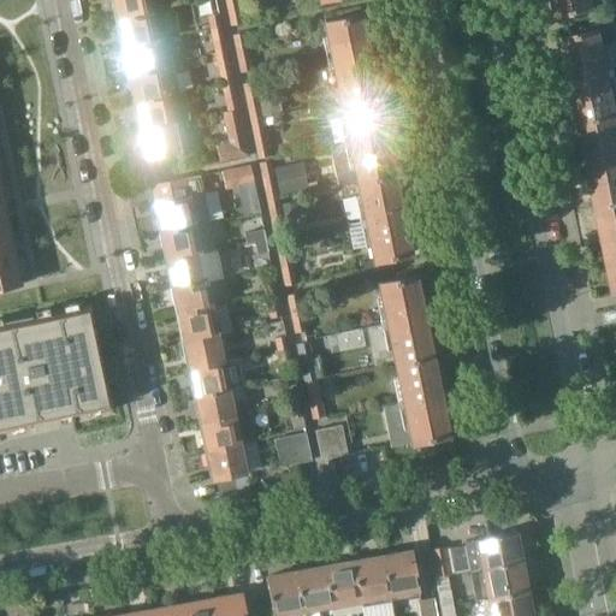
[(112,0),(113,6),(112,6),(114,21),(160,11),(158,0),(112,0)]
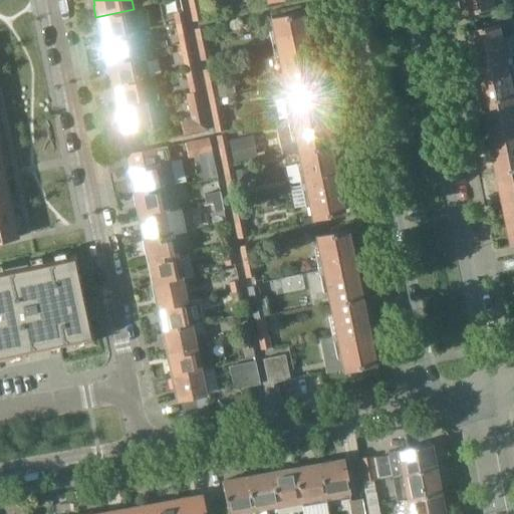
[(197,0),(190,0),(189,0),(191,11),(199,9),(197,0)]
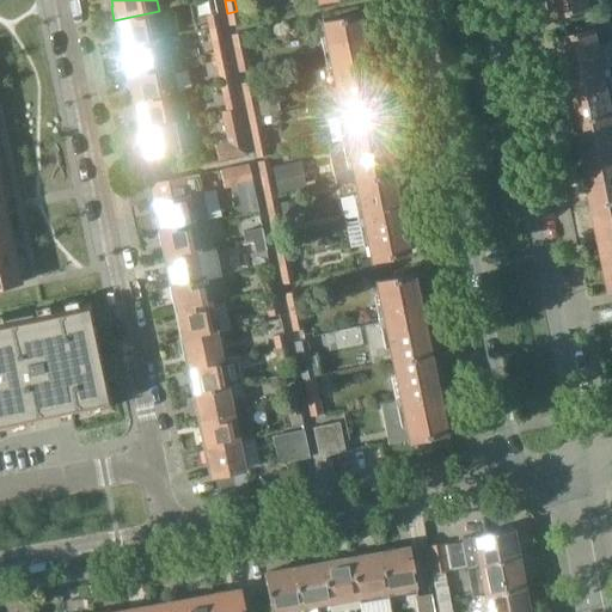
[(588,0),(550,0),(555,16),(591,8),(588,0)]
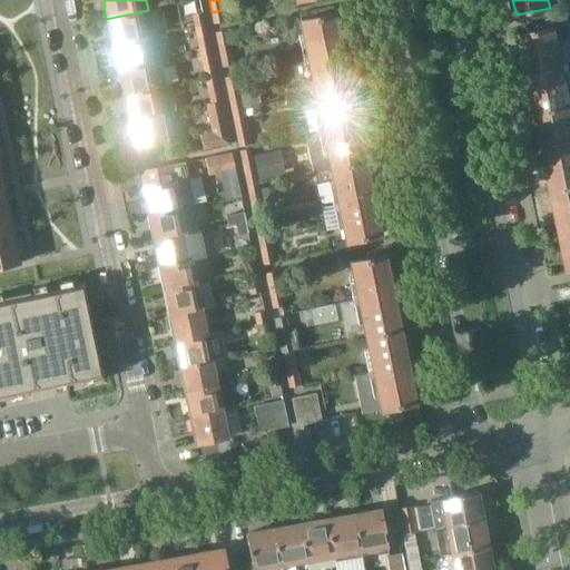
[(148,10),(106,19),(109,32),(110,32),(114,45),(144,38),(154,36),(151,26),(148,10)]
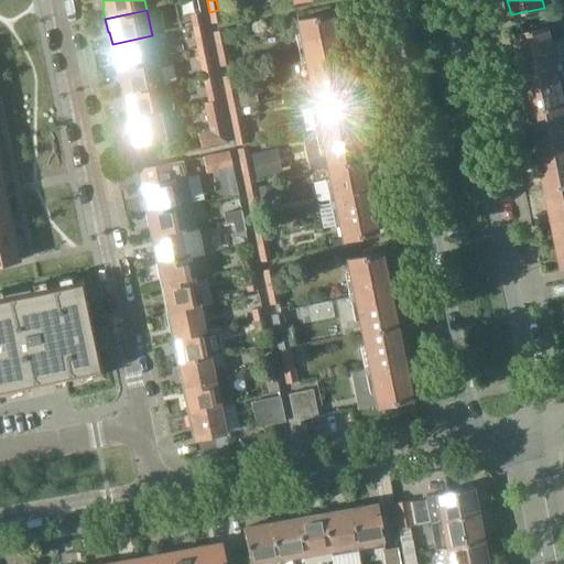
[(218,10),(209,12),(212,23),(221,21),(218,10)]
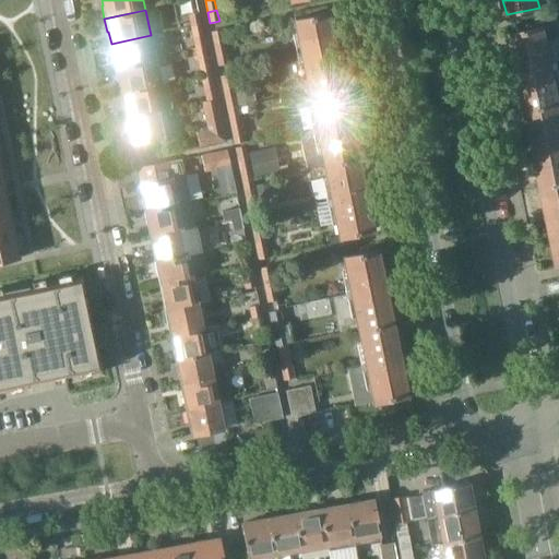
[(198,12),(188,14),(191,26),(200,24),(198,12)]
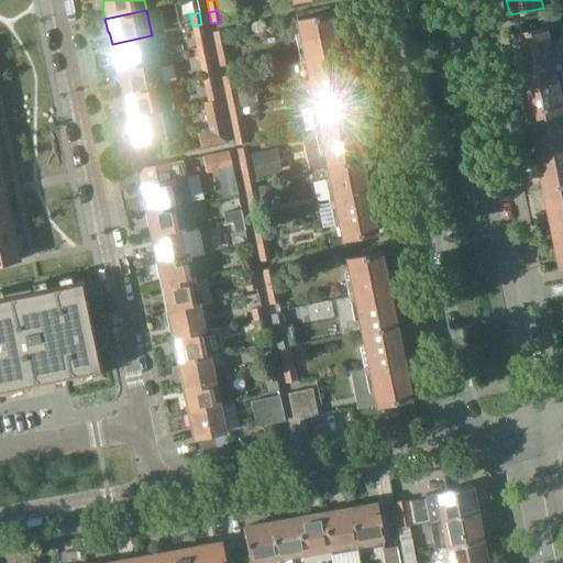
[(330,13),(296,20),(311,94),(345,86),(339,55),(340,54),(338,45),(337,45),(330,13)]
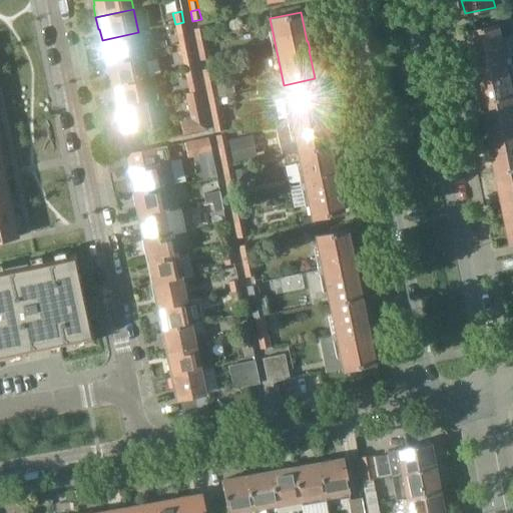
[(183,22),(175,24),(177,35),(186,34),(183,22)]
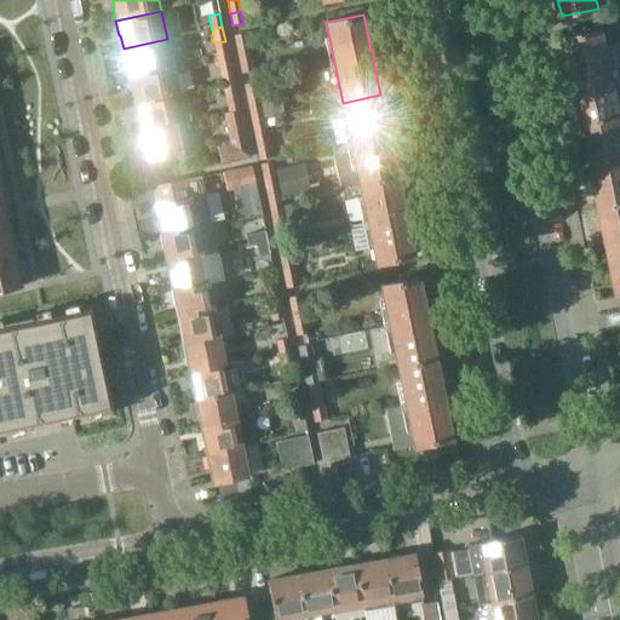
[(604,30),(566,38),(574,75),(573,75),(573,76),(574,86),(577,86),(584,124),(619,115),(619,104),(614,74),(619,72),(619,52),(618,44),(608,46),(604,30)]
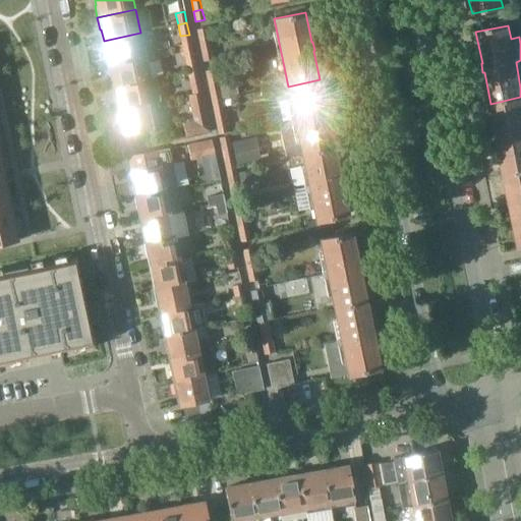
[(207,29),(197,31),(199,41),(209,40),(207,29)]
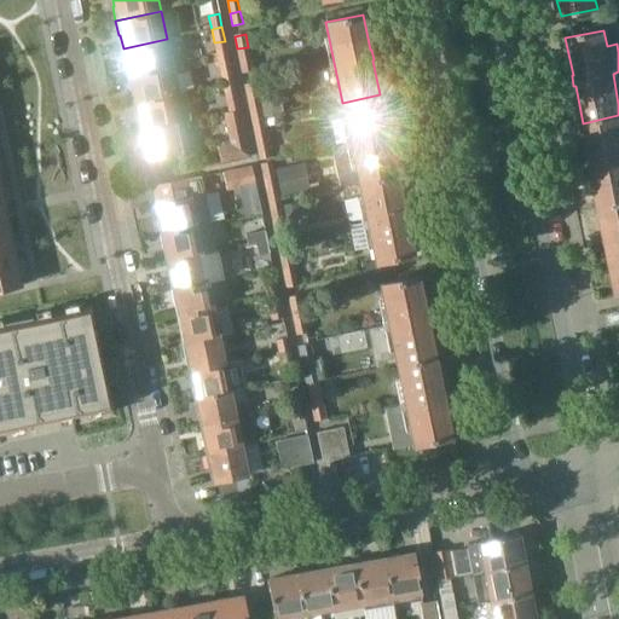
[(156,41),(123,48),(126,61),(123,61),(127,75),(162,68),(173,67),(167,39),(156,41)]
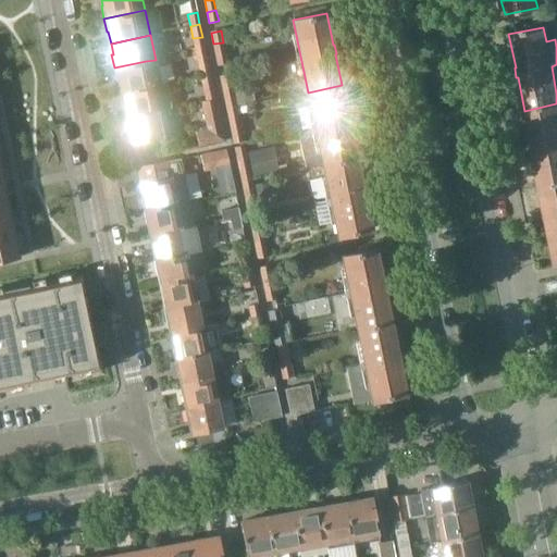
[(223,42),(213,44),(215,56),(225,53),(223,42)]
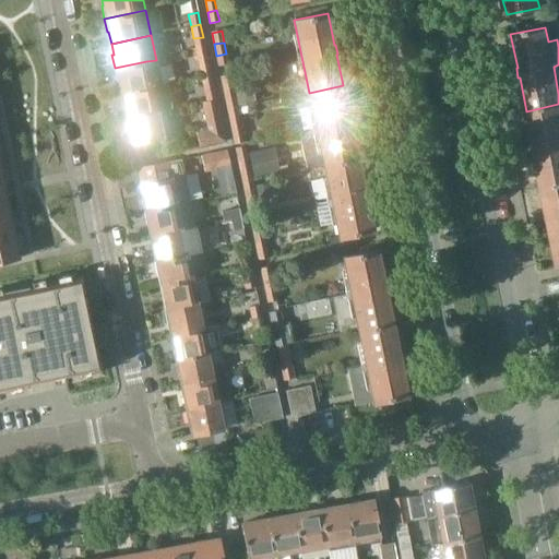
[(226,54),(216,56),(219,68),(229,66),(226,54)]
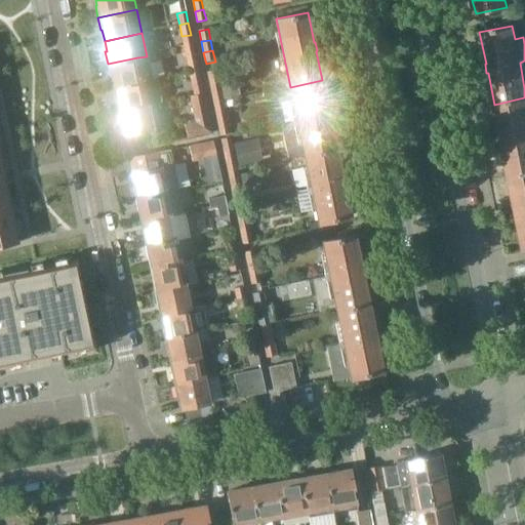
[(137,57),(108,64),(110,76),(112,76),(114,87),(143,81),(153,79),(148,55),(147,56),(137,57)]
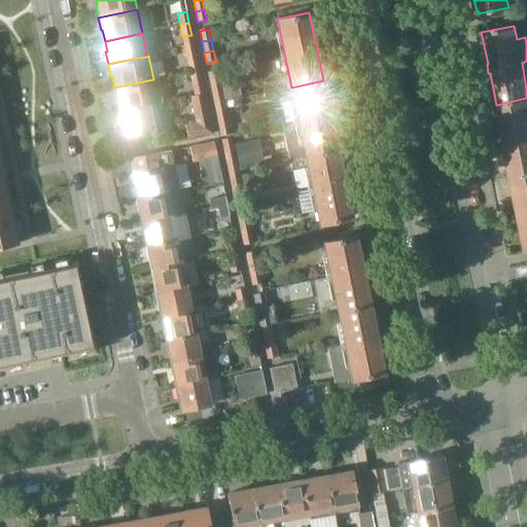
[(197,59),(187,61),(189,72),(199,70),(197,59)]
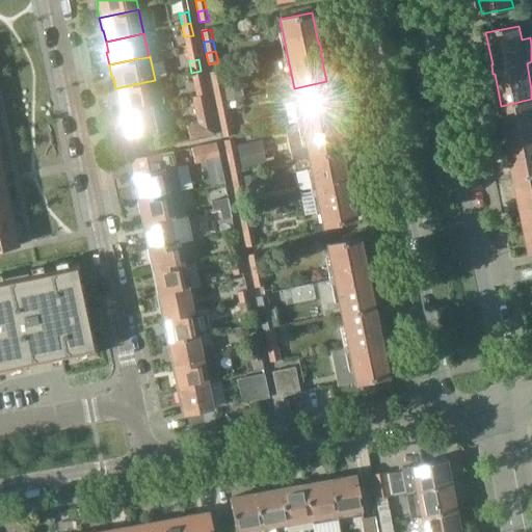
[(201,71),(191,73),(194,84),(203,82),(201,71)]
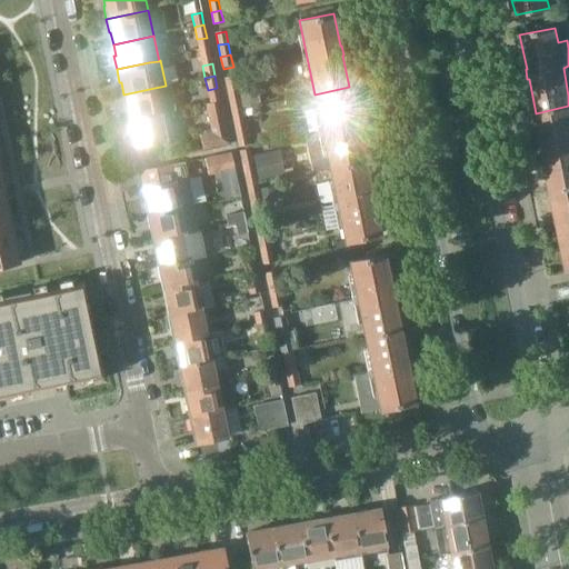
[(235,76),(226,78),(228,89),(238,88),(235,76)]
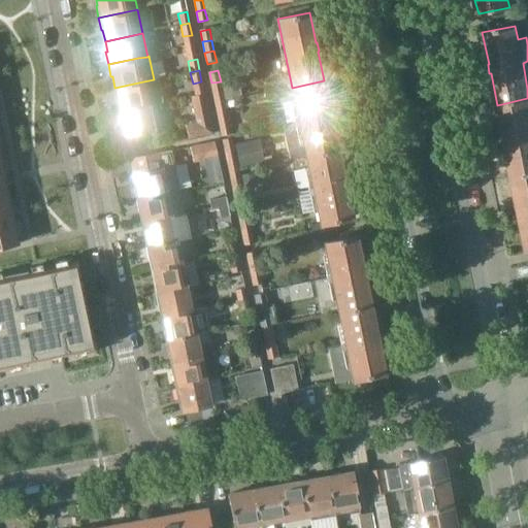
[(143,81),(114,88),(117,99),(116,99),(118,110),(147,105),(161,102),(157,78),(154,79),(143,81)]
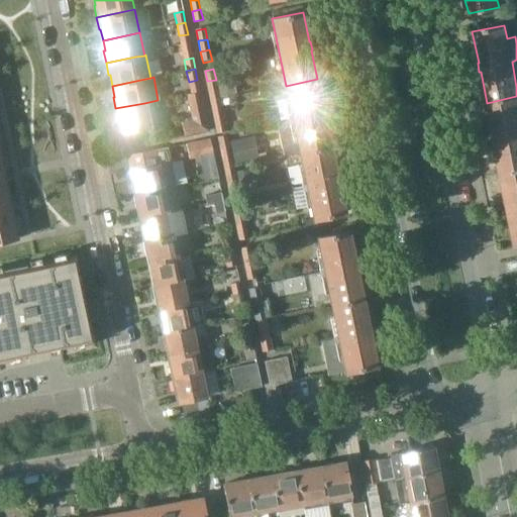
[(317,79),(286,86),(300,152),(331,145),(325,117),(326,117),(326,116),(324,108),(323,108),(317,79)]
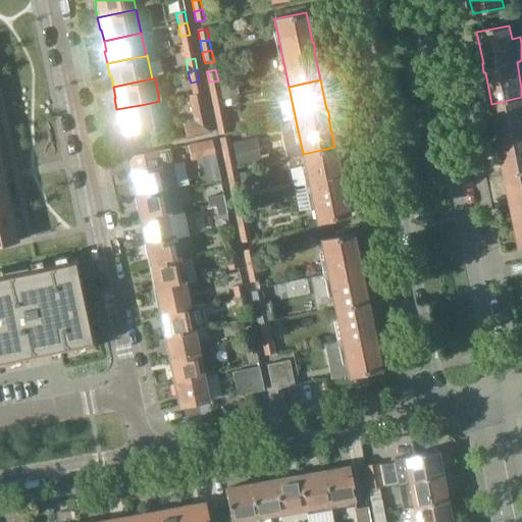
[(218,81),(209,82),(211,93),(220,91),(218,84),(218,81)]
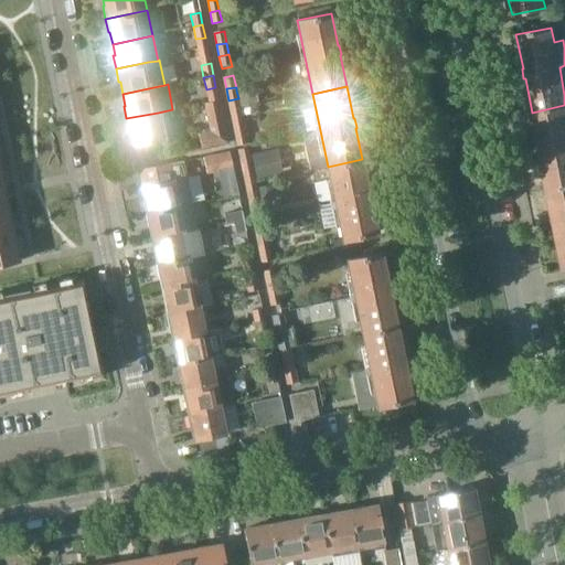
[(238,98),(228,100),(231,112),(241,109),(240,105),(238,98)]
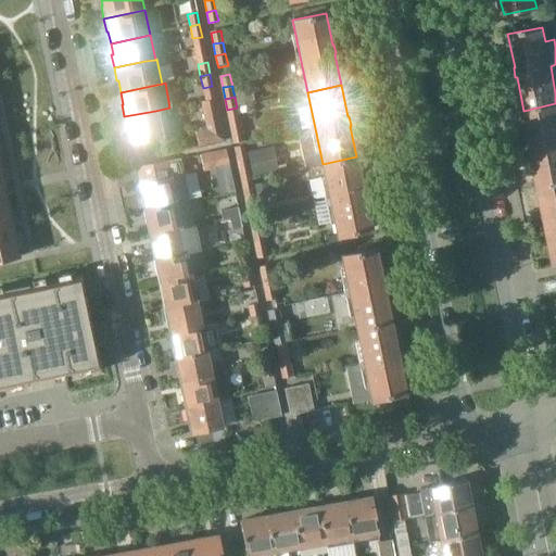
[(206,129),(194,131),(198,147),(225,141),(215,100),(201,102),(206,129)]
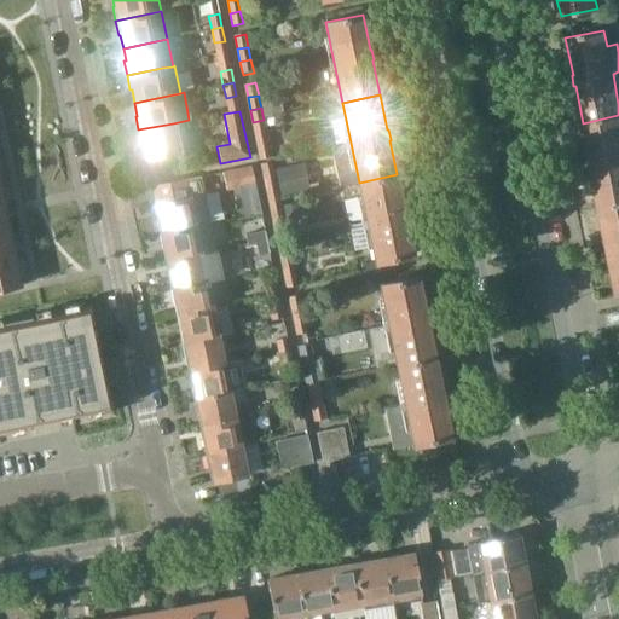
[(618,115),(583,123),(590,160),(589,160),(591,171),(593,171),(600,207),(618,203),(618,115)]
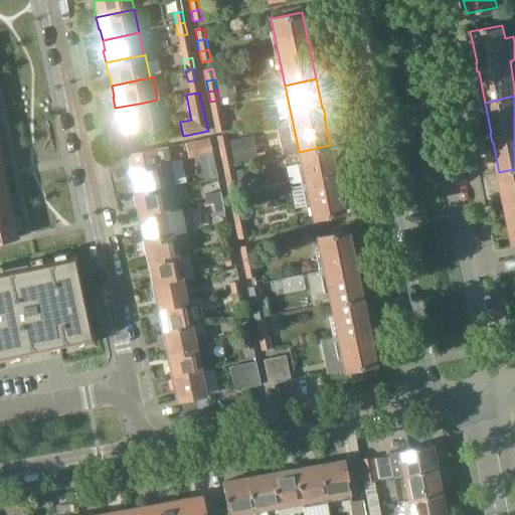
[(219,100),(210,102),(213,112),(221,111),(219,100)]
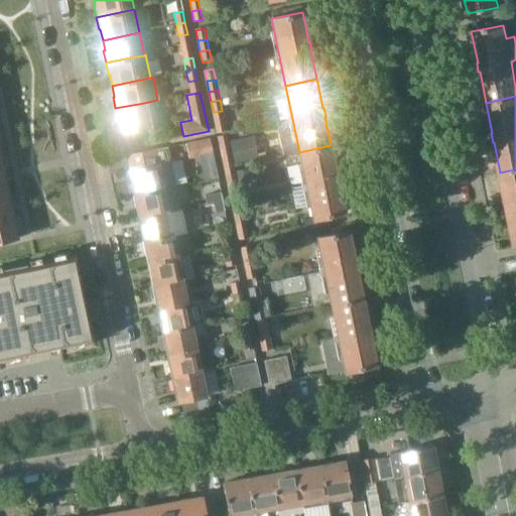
[(144,103),(115,108),(118,121),(120,121),(122,132),(149,126),(144,103)]
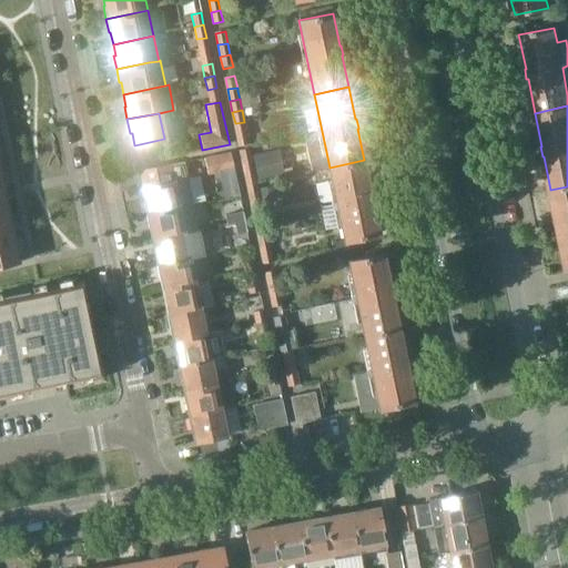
[(244,122),(235,123),(237,135),(247,133),(244,122)]
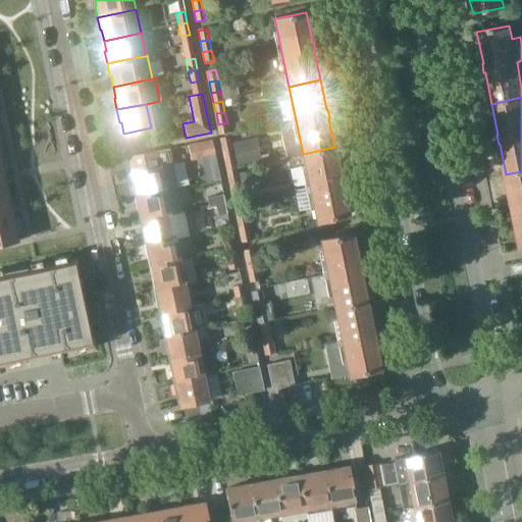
[(227,122),(218,124),(220,135),(229,133),(227,122)]
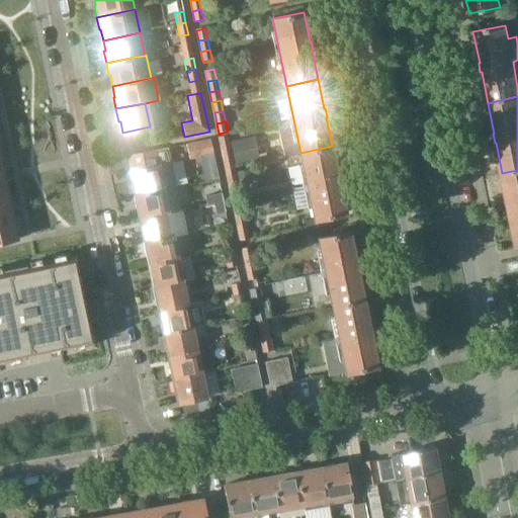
[(228,135),(220,137),(222,148),(230,146),(228,135)]
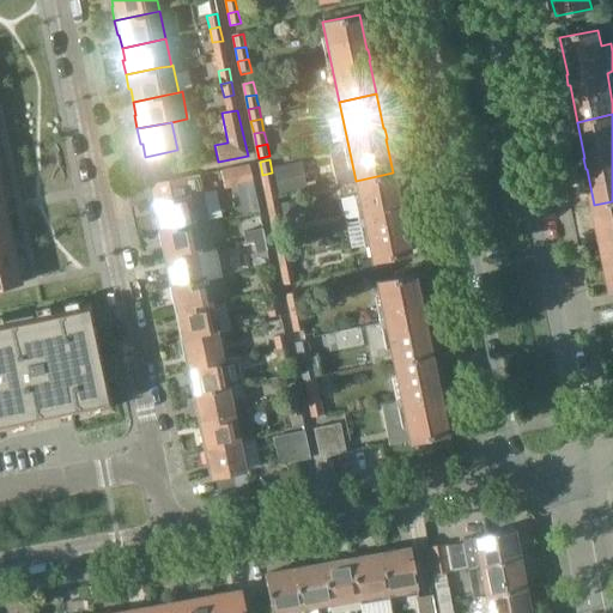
[(249,165),(222,171),(225,190),(253,184),(249,165)]
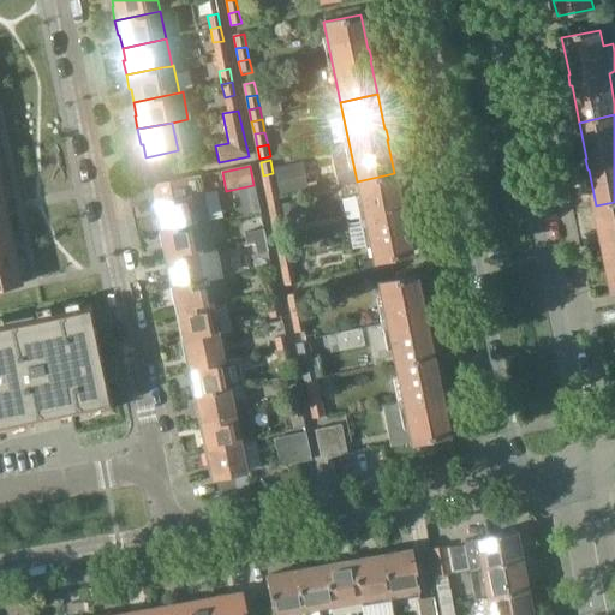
[(273,173),(263,175),(266,187),(276,185),(273,173)]
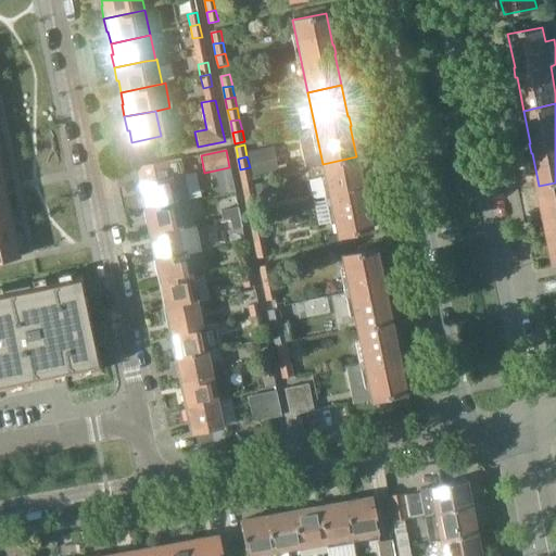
[(356,156),(323,164),(337,236),(338,236),(370,229),(364,198),(366,198),(364,188),(363,188),(356,156)]
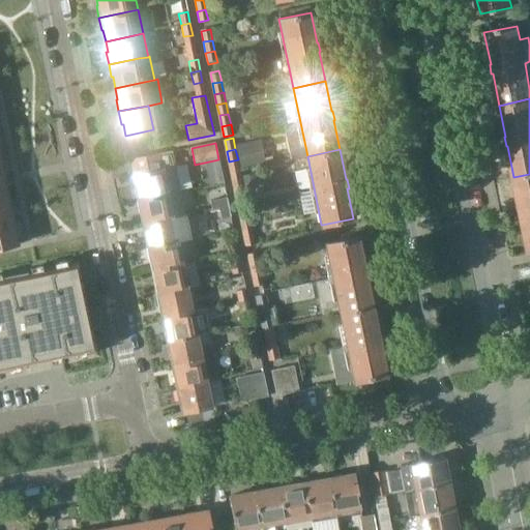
[(171,151),(130,159),(137,187),(134,188),(137,201),(168,195),(179,192),(171,151)]
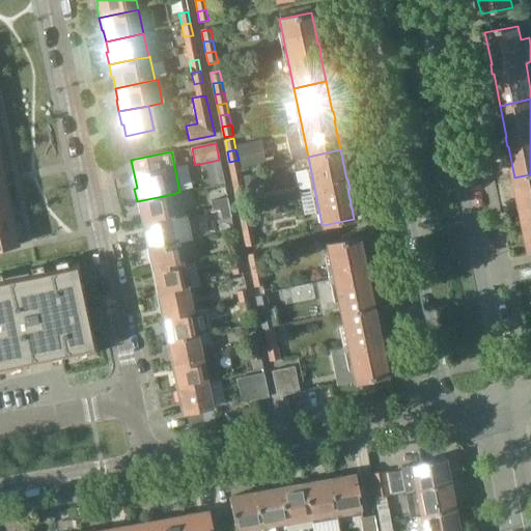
[(239,160),(229,162),(231,172),(241,171),(239,160)]
